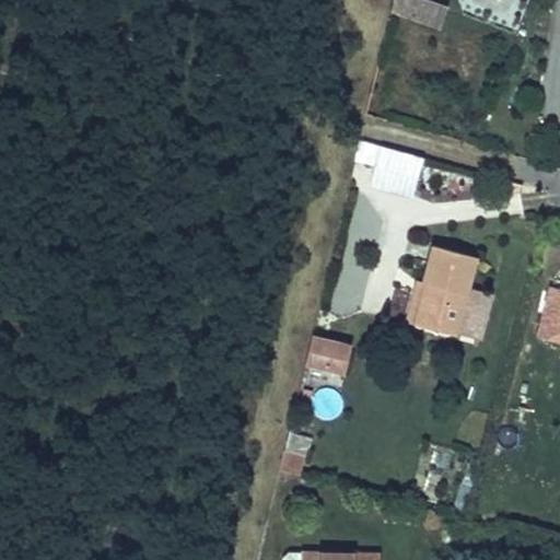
[(415,19),(421,0),(393,0),(391,11),(415,19)]
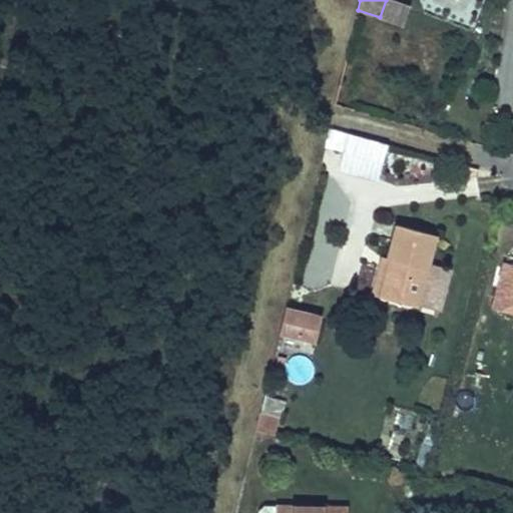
[(404,26),(410,6),(392,0),(386,0),(380,17),(404,26)]
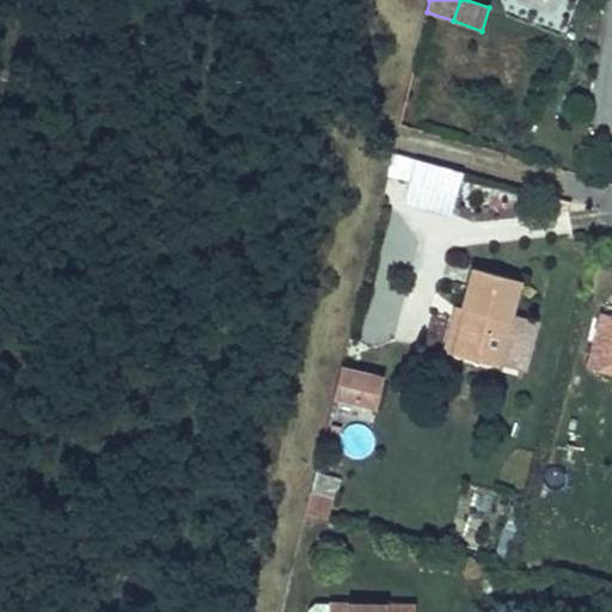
[(450,215),(461,171),(392,153),(386,173),(411,179),(405,203),(450,215)]
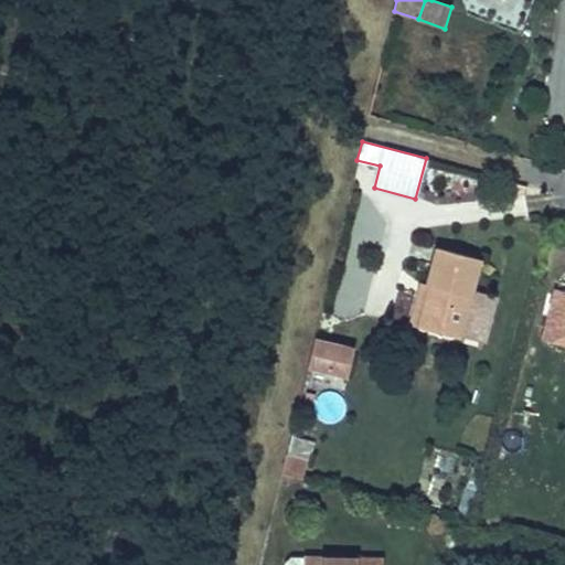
[(460,334),(472,289),(481,259),(437,247),(427,285),(429,286),(419,327),(460,338),(460,334)]
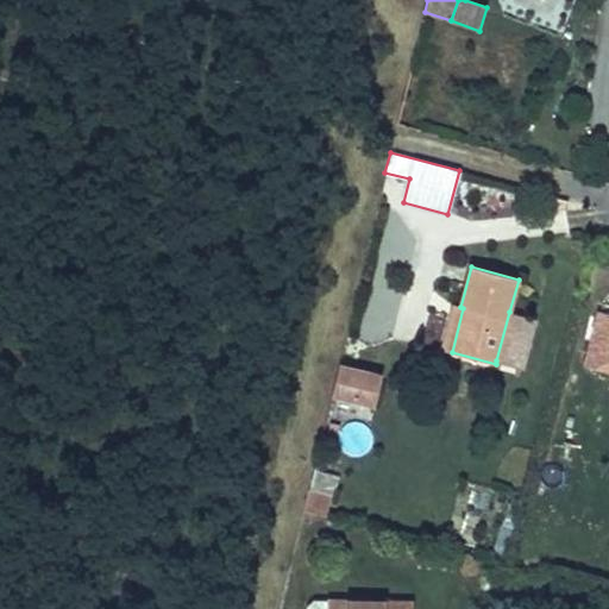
[(452,352),(463,308),(460,307),(454,306),(443,350),(452,352)]
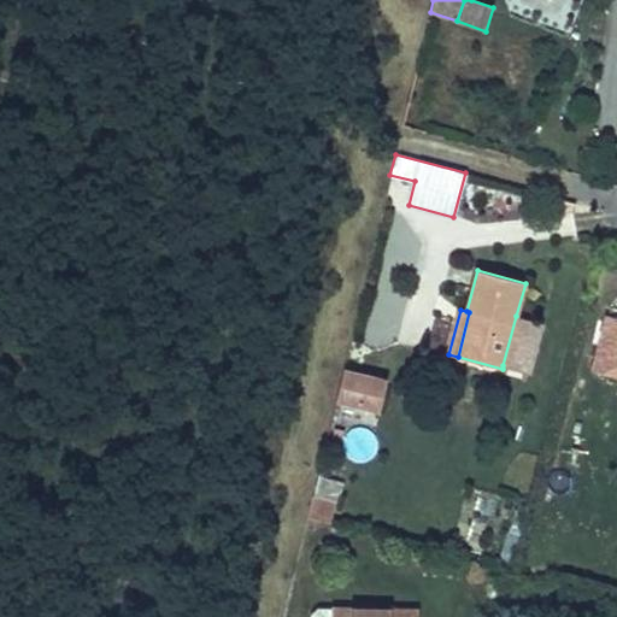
[(616,375),(616,318),(606,316),(593,369),(616,375)]
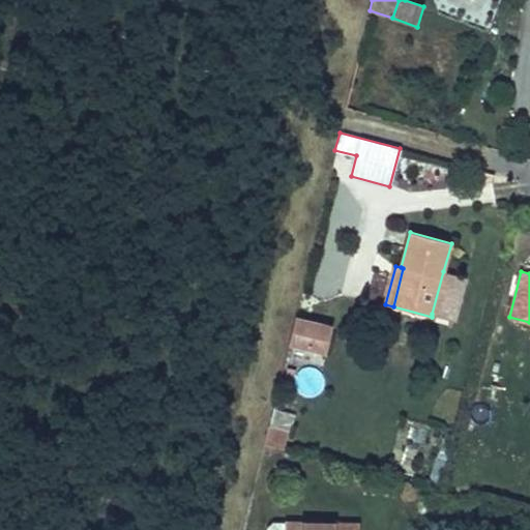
[(327,351),(332,329),(295,320),(289,342),(327,351)]
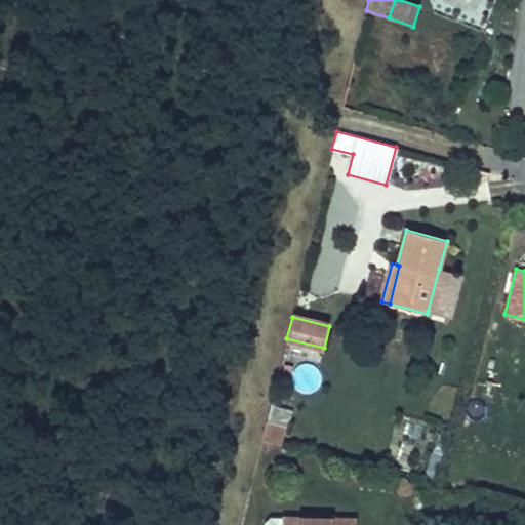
[(291,374),(293,367),(285,365),(283,372),(291,374)]
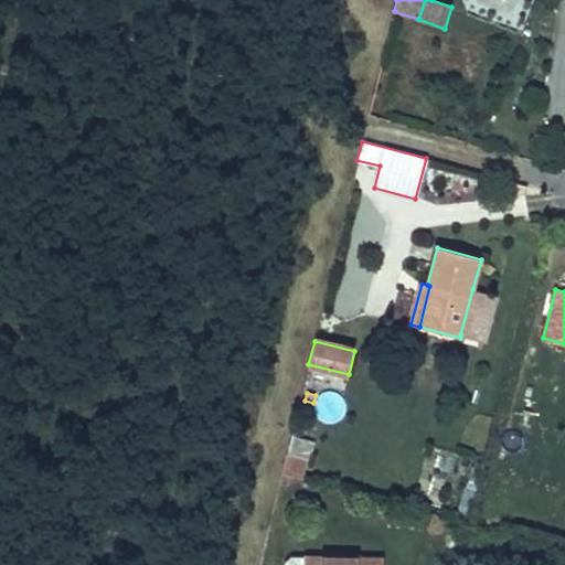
[(294,435),(287,458),(307,462),(312,440),(294,435)]
